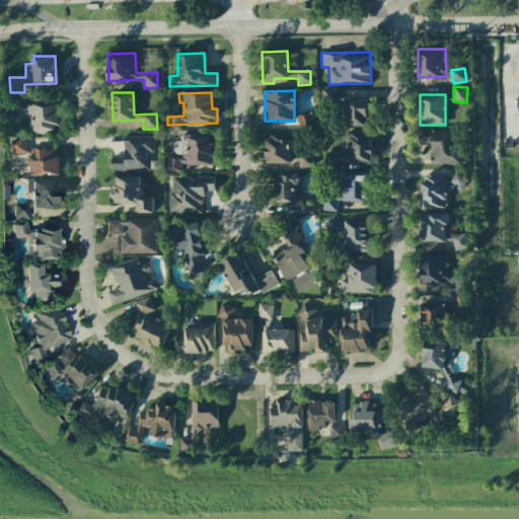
[(32,114),(33,131),(59,130),(58,103),(23,104),(23,99),(14,100),(14,115),(32,114)]
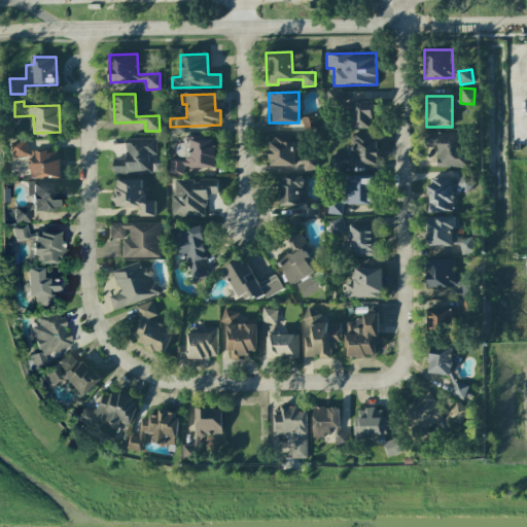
[(372,129),(373,101),(351,101),(351,129),(372,129)]
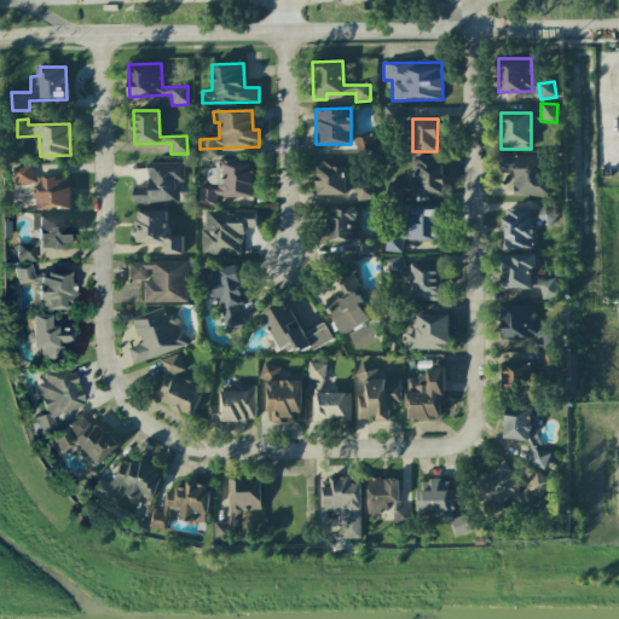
[(514,196),(545,196),(544,155),(498,156),(499,173),(513,173),(514,196)]
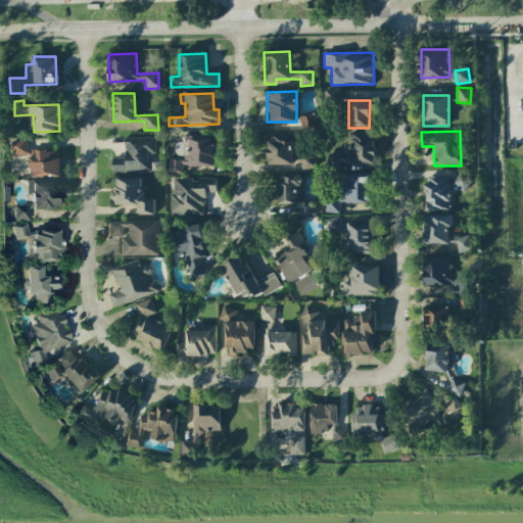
[(349,164),(374,163),(374,132),(348,133),(349,164)]
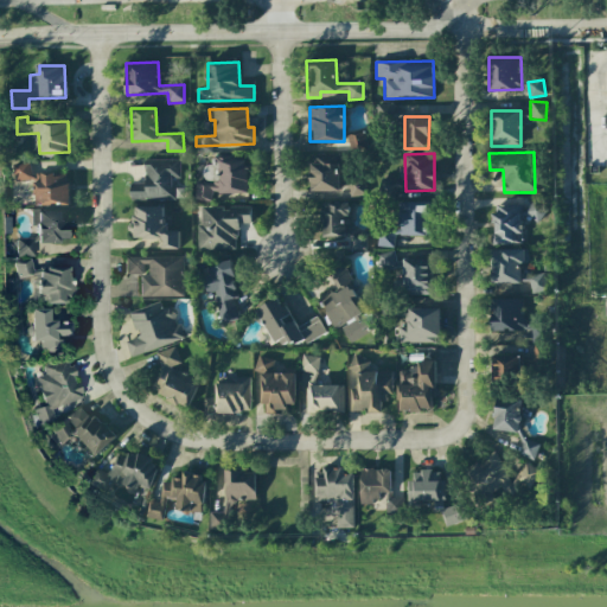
[(349,196),(364,197),(364,180),(339,180),(339,154),(311,154),(310,191),(349,191),(349,196)]
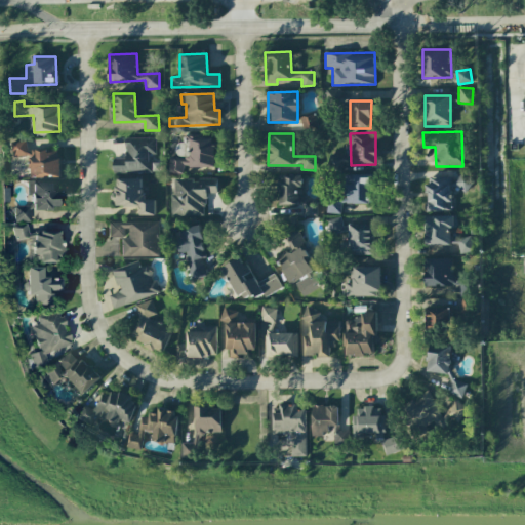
[(156,137),(124,138),(124,158),(113,158),(113,172),(159,172),(159,162),(149,162),(148,155),(156,155),(156,137)]
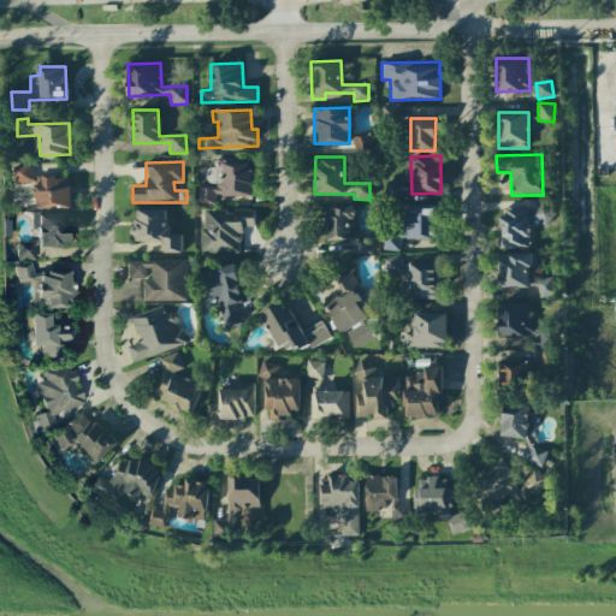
[(199,203),(215,203),(215,196),(252,196),(252,177),(256,177),(256,161),(215,161),(215,169),(206,169),(206,183),(199,183),(199,203)]
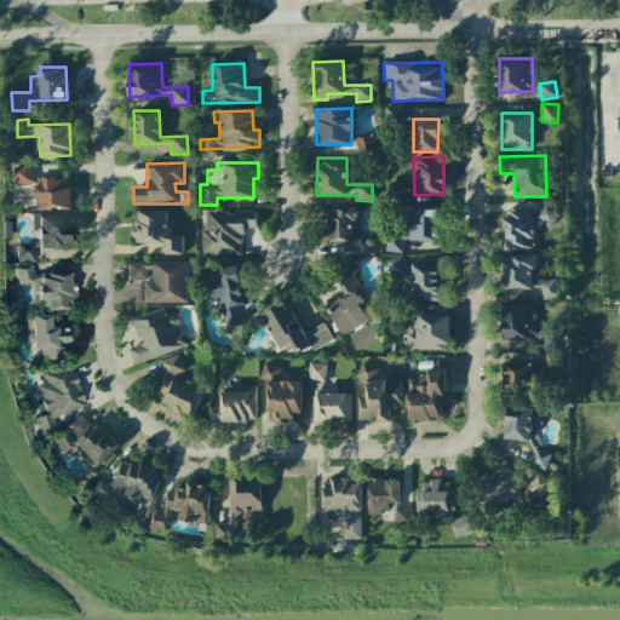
[(13,167),(15,184),(32,183),(30,166),(13,167)]
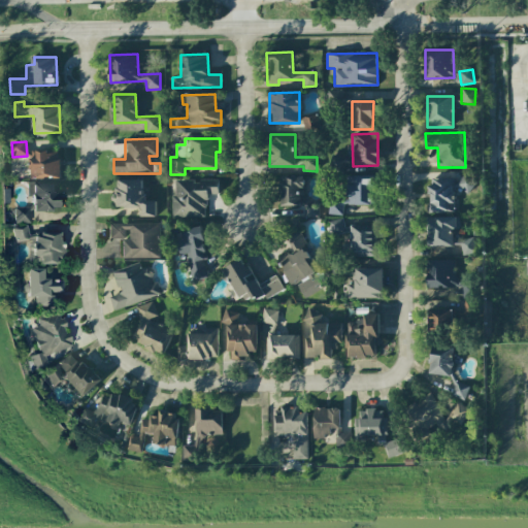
[(60,177),(59,151),(30,152),(30,178),(60,177)]
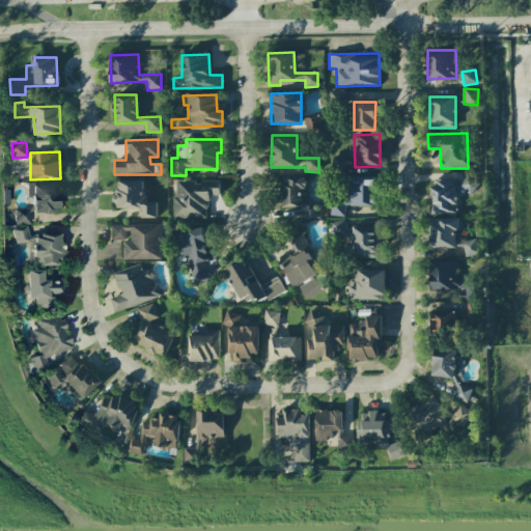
[(348,176),(347,200),(330,200),(330,216),(344,216),(345,205),(378,206),(378,177),(348,176)]
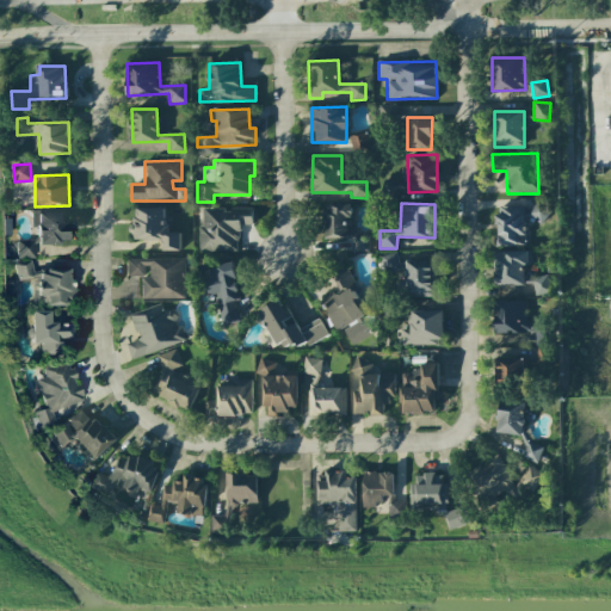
[(526,245),(525,218),(547,218),(547,204),(497,205),(498,246),(526,245)]
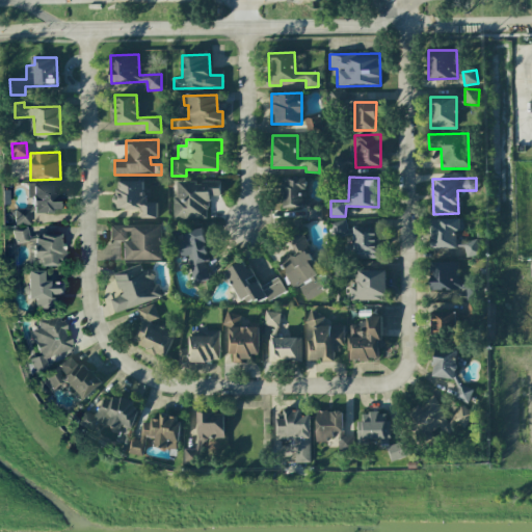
[(321,219),(321,204),(306,204),(306,179),(283,179),(283,209),(306,209),(306,219),(321,219)]
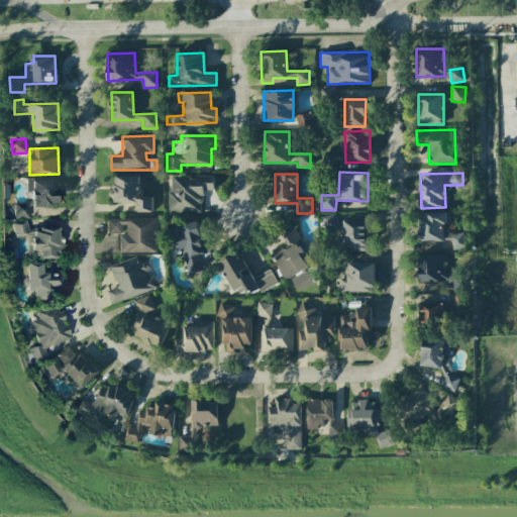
[(152,212),(152,196),(140,197),(139,175),(111,176),(112,203),(136,203),(136,212),(152,212)]
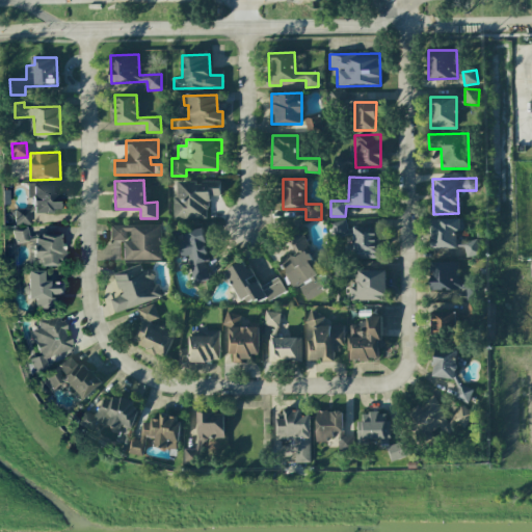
[(219,181),(174,182),(175,219),(209,218),(208,196),(220,196),(219,181)]
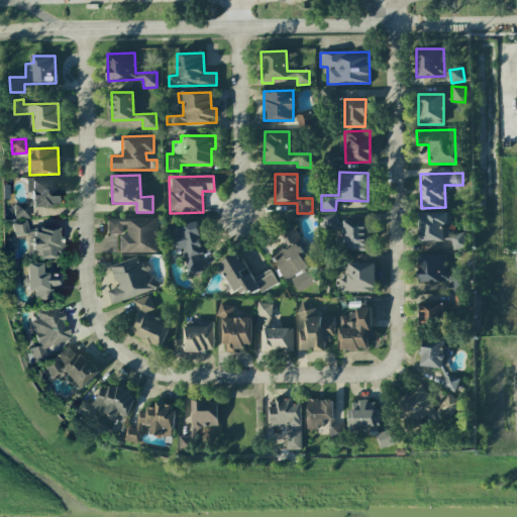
[(56,205),(55,180),(30,180),(31,206),(56,205)]
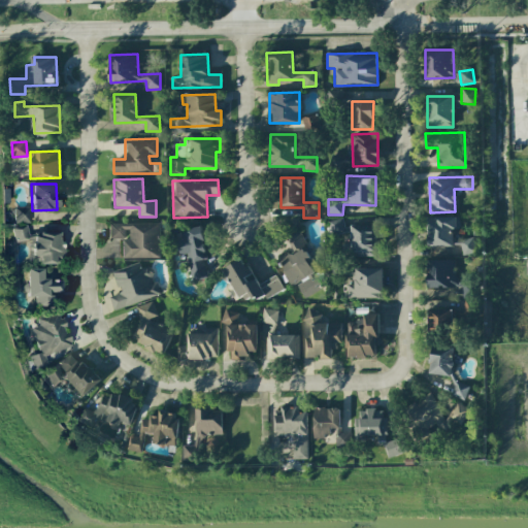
[(14,223),(30,223),(29,207),(14,207),(14,223)]
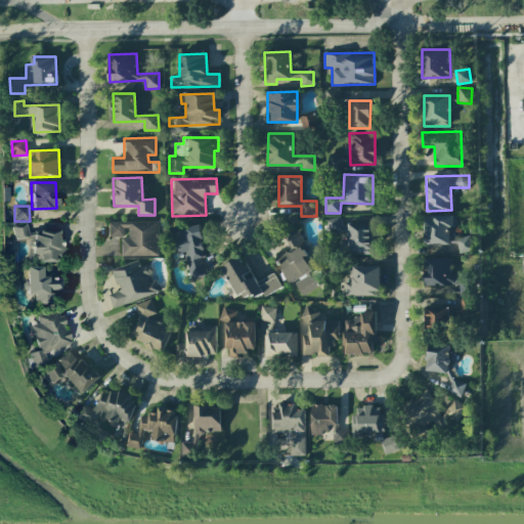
[(426,245),(449,245),(449,227),(456,227),(455,215),(425,215),(426,245)]
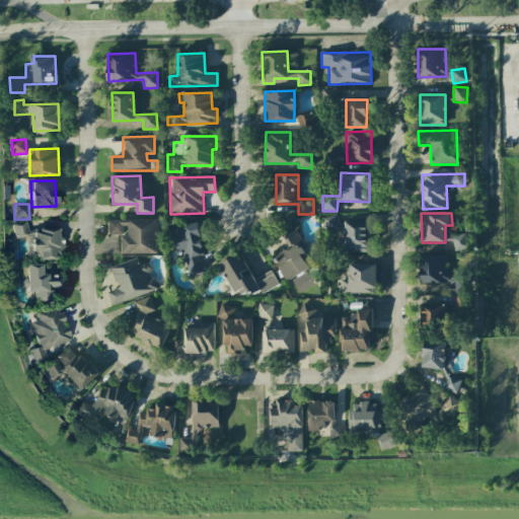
[(340,227),(337,215),(322,217),(324,229),(340,227)]
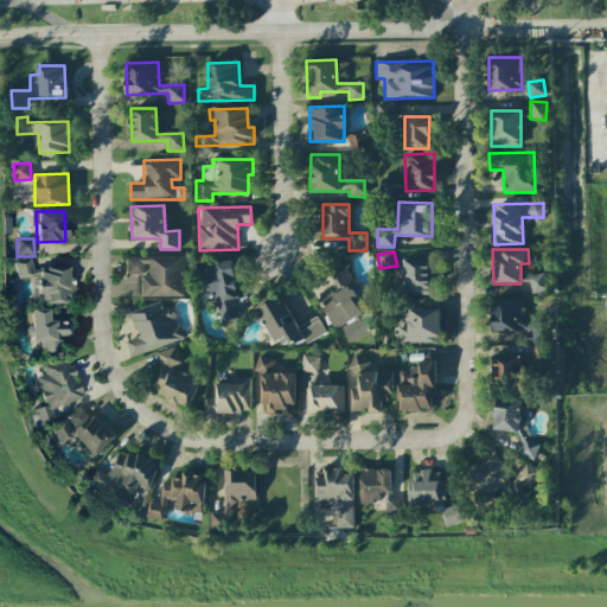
[(184,296),(184,256),(126,256),(126,274),(141,274),(141,296),(184,296)]
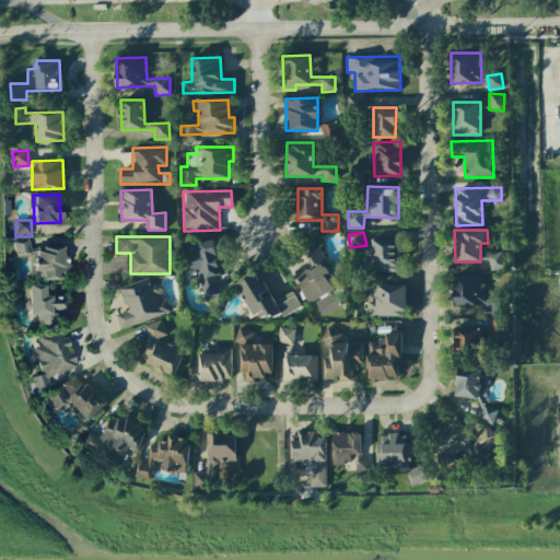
[(27,238),(12,241),(15,255),(31,252),(27,238)]
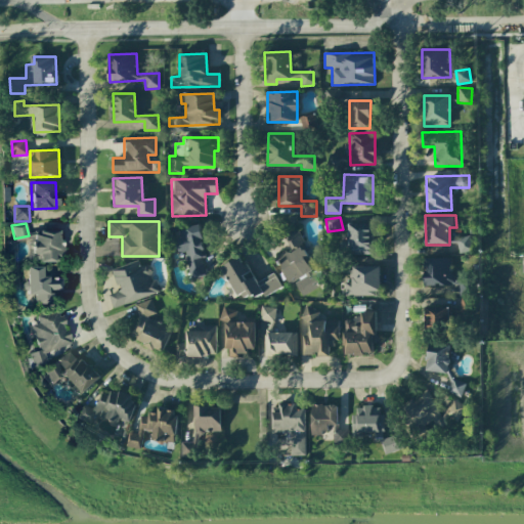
[(373,223),(349,223),(349,243),(341,243),(341,254),(374,254),(373,223)]
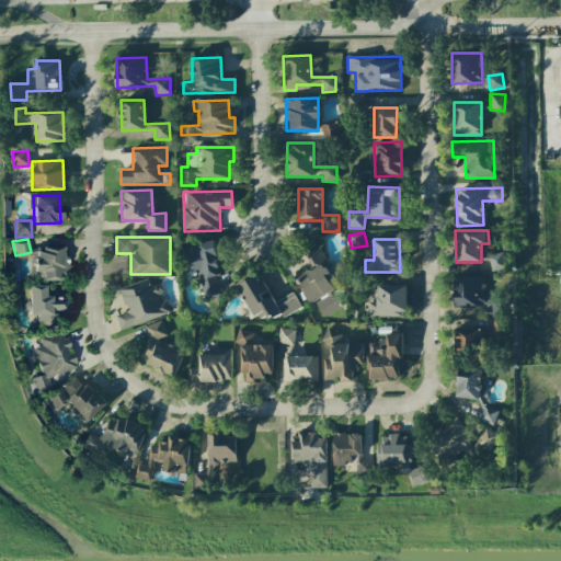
[(220,295),(216,275),(221,274),(213,240),(187,247),(194,271),(197,270),(204,298),(220,295)]
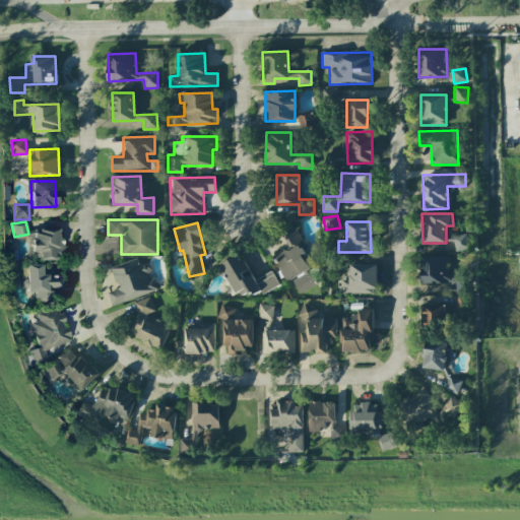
[(287,282),(291,279),(300,294),(321,282),(291,229),(281,235),(288,247),(272,256),(287,282)]
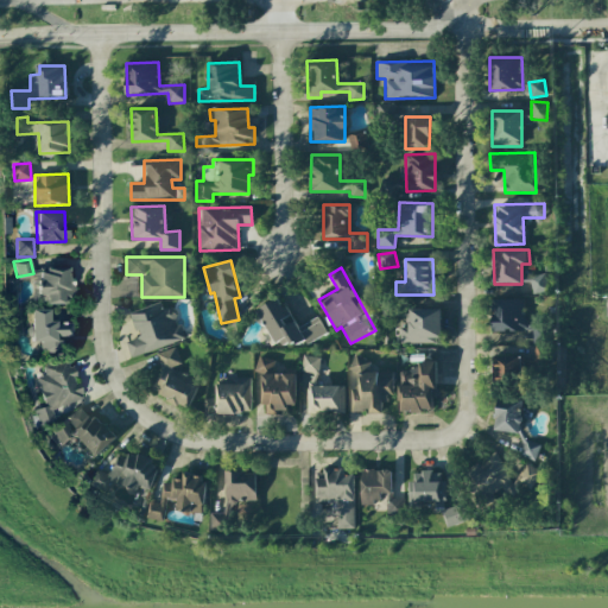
[(64,303),(64,297),(74,297),(74,277),(68,277),(68,268),(37,268),(37,303),(64,303)]
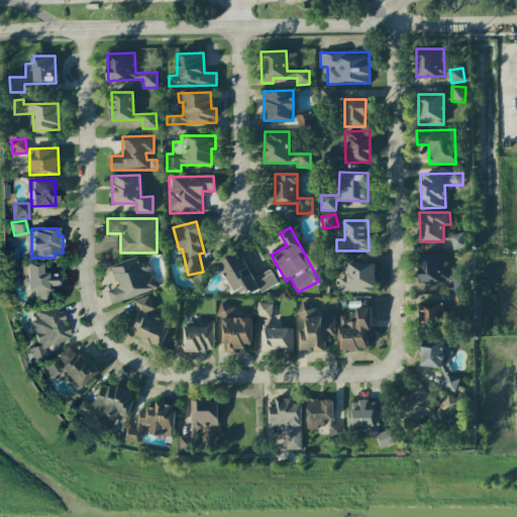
[(271,270),(251,280),(238,252),(219,263),(238,300),(277,282),(271,270)]
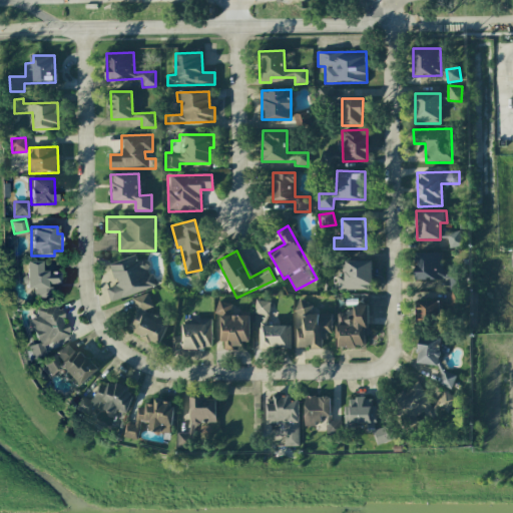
[(443,251),(415,252),(416,279),(443,278),(443,251)]
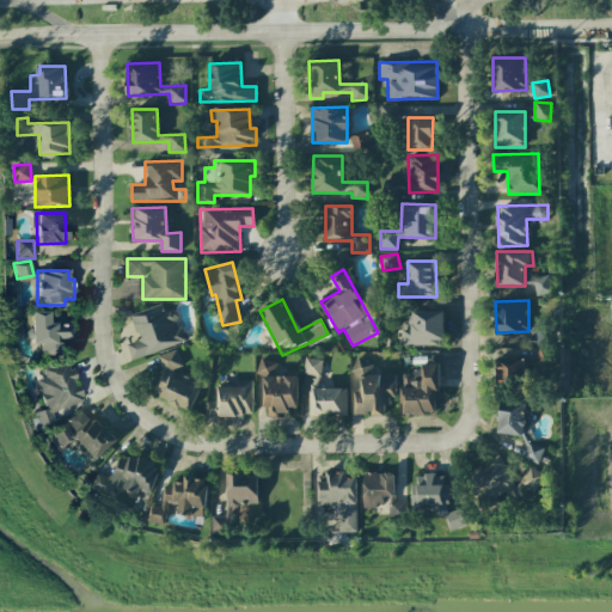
[(130,314),(136,338),(127,342),(132,359),(185,343),(175,308),(164,312),(161,305),(130,314)]
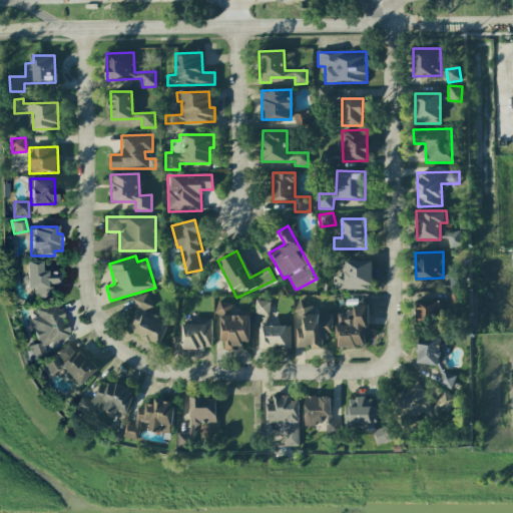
[(26,289),(33,289),(33,298),(47,297),(47,285),(60,284),(60,272),(41,273),(41,261),(26,262),(26,289)]
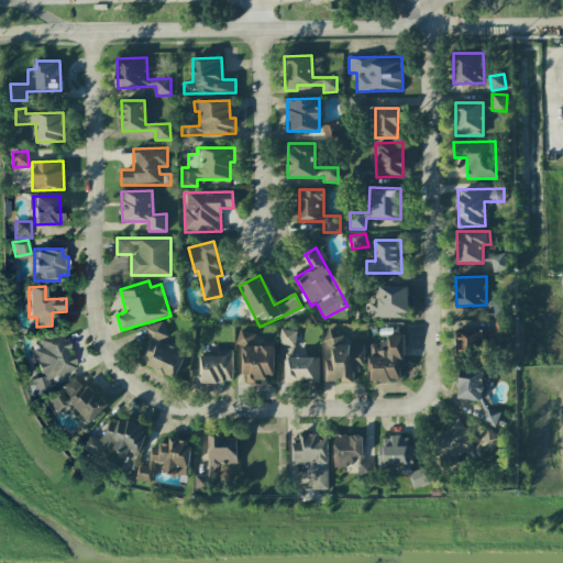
[(408,316),(408,286),(377,286),(378,302),(370,304),(370,317),(408,316)]
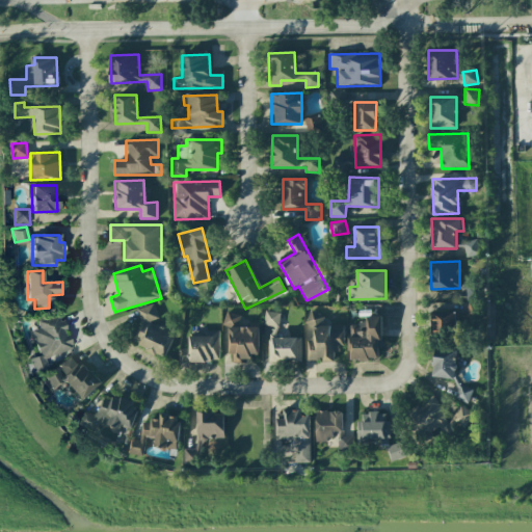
[(468,300),(480,299),(479,284),(467,284),(468,300)]
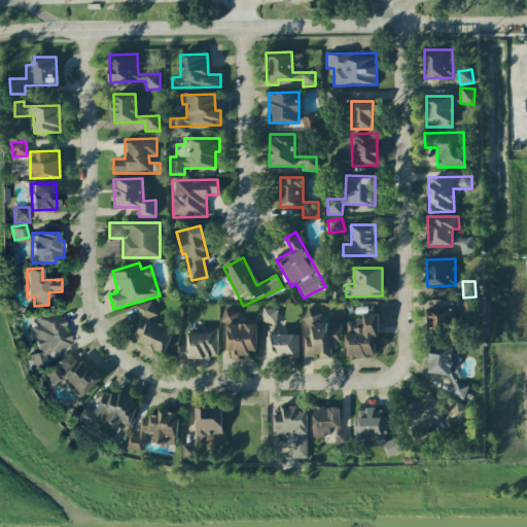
[(156,315),(151,301),(135,307),(140,319),(131,339),(160,352),(165,350),(171,335),(147,324),(145,319),(156,315)]
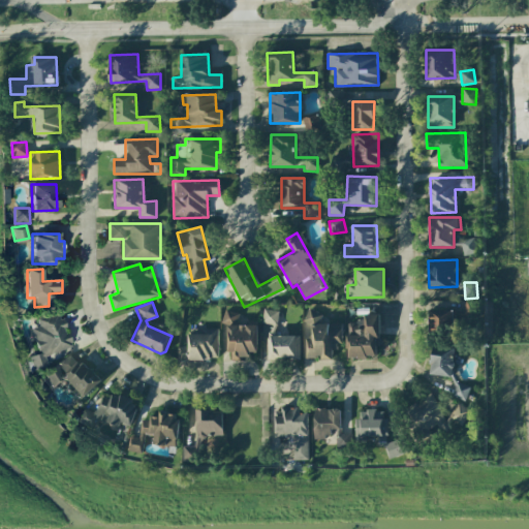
[(453,308),(429,309),(430,332),(454,331),(453,308)]
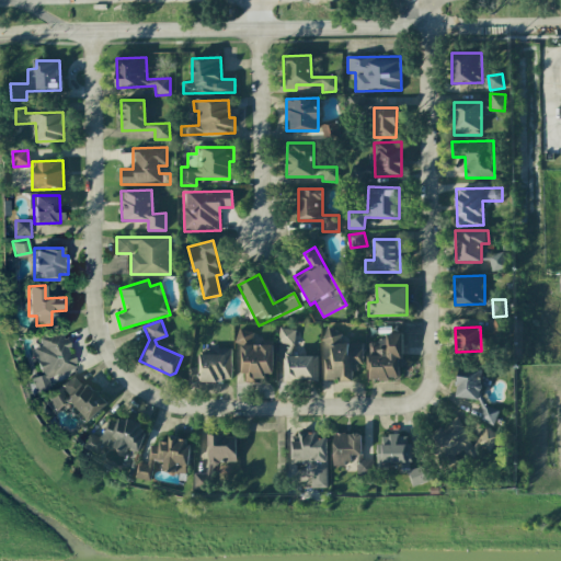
[(273,344),(253,345),(252,330),(237,330),(237,344),(241,344),(243,379),(274,378),(273,344)]
